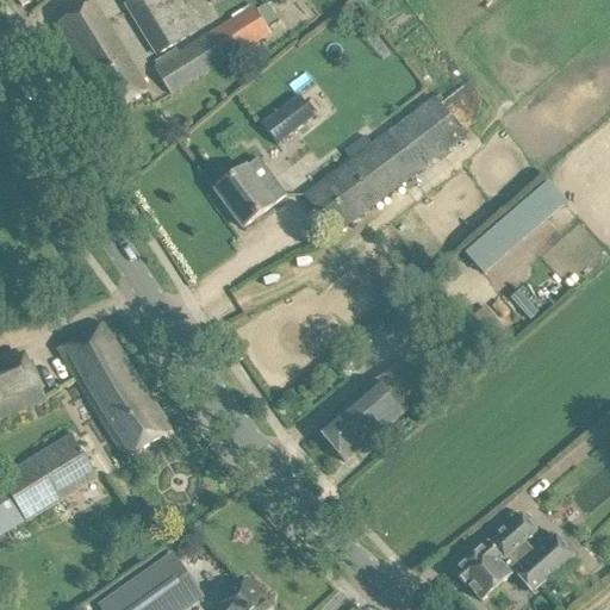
[(132,0),(123,6),(156,58),(199,31),(179,0),(132,0)]
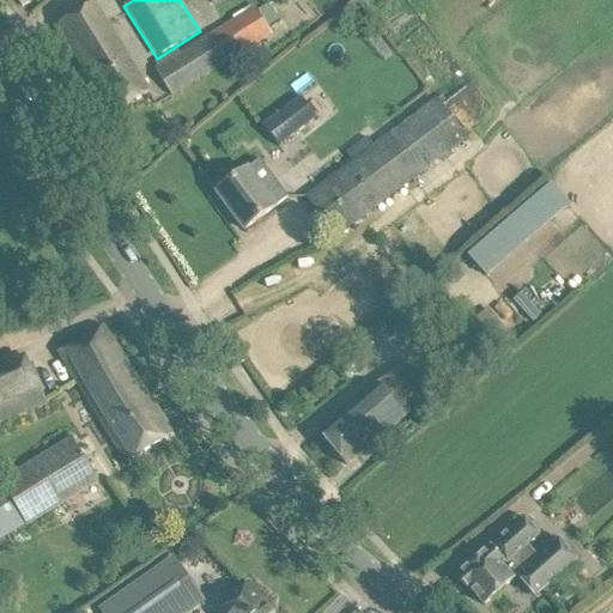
[(61,24),(117,113),(150,92),(93,2),(61,24)]
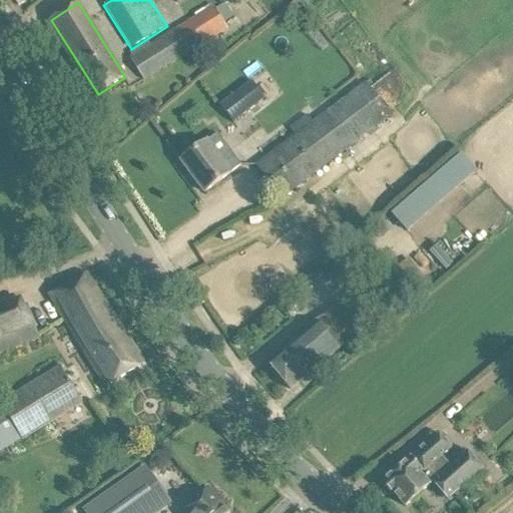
[(213,7),(208,11),(131,59),(143,79),(221,31),(226,27),(213,7)]
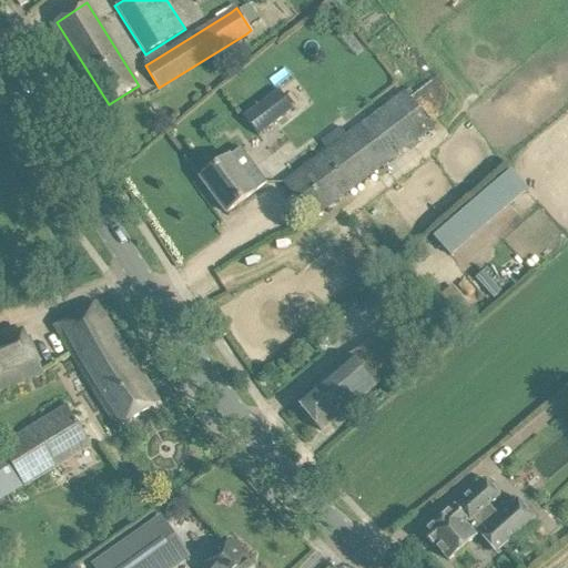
[(244,117),(257,134),(293,108),(279,89),(244,117)]
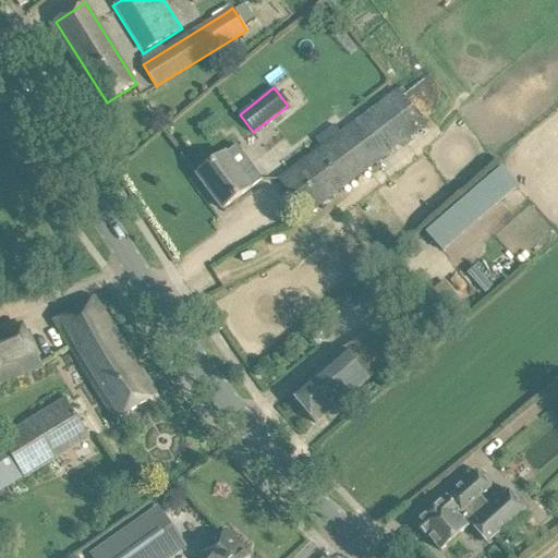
[(277,180),(305,216),(425,124),(398,88),(277,180)]
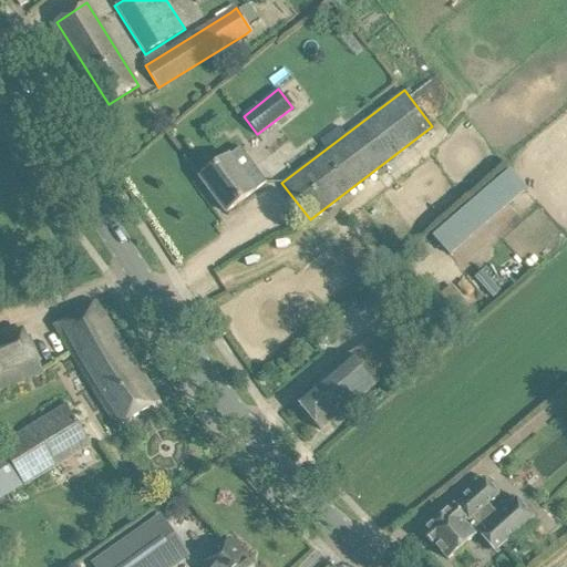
[(240,147),(199,178),(226,213),(266,183),(240,147)]
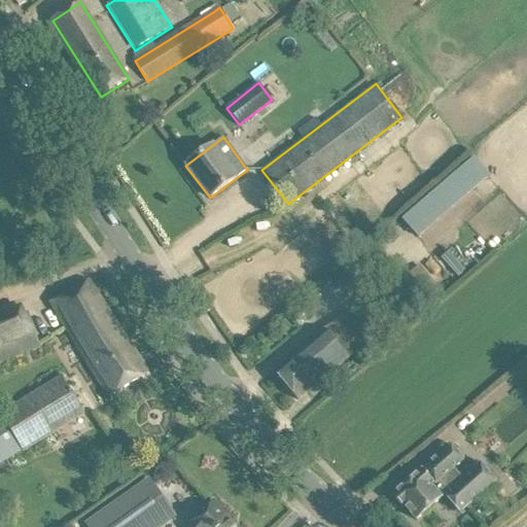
[(458,171),(401,219),(415,236),(471,187),(458,171)]
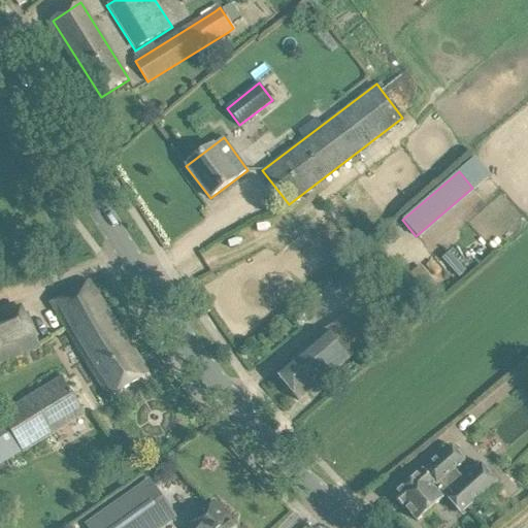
[(360,315),(382,341),(442,292),(420,265),(360,315)]
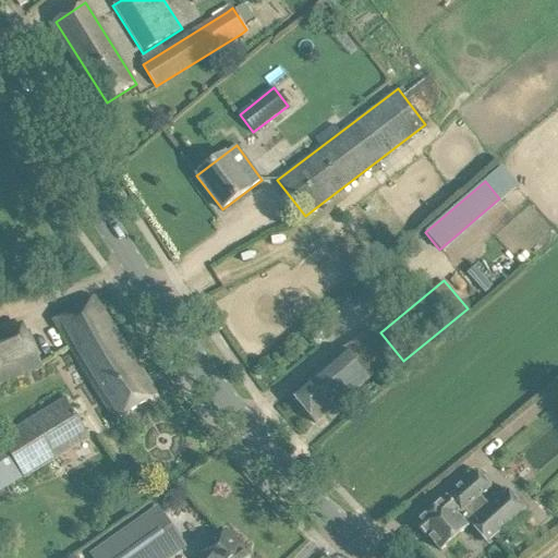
[(91,311),(60,329),(55,319),(53,320),(116,421),(158,395),(95,298),(86,303),(91,311)]
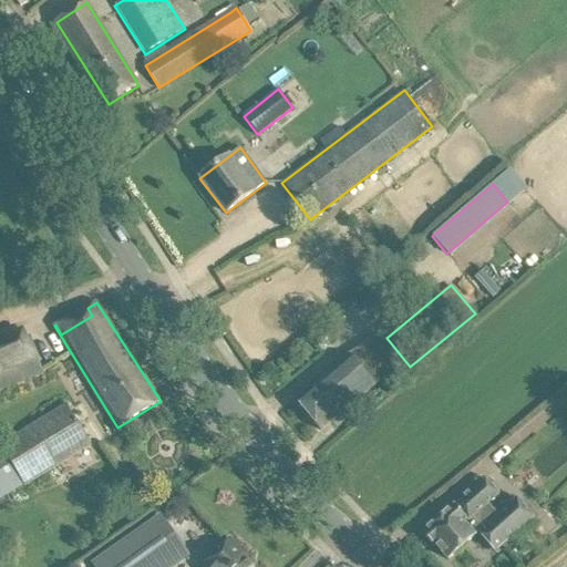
[(14,328),(0,333),(0,390),(43,374),(38,358),(29,338),(20,341),(14,328)]
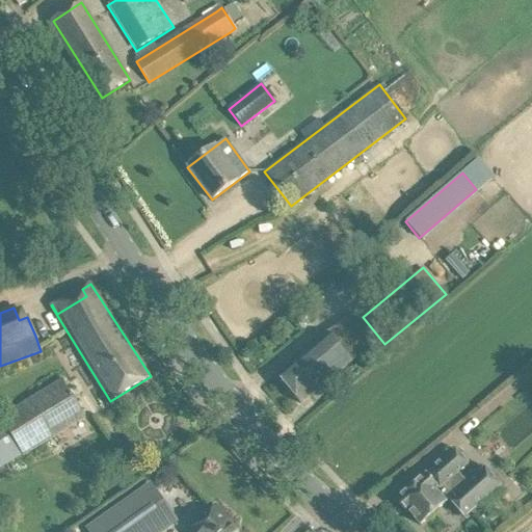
[(276,375),(300,404),(351,362),(327,333),(276,375)]
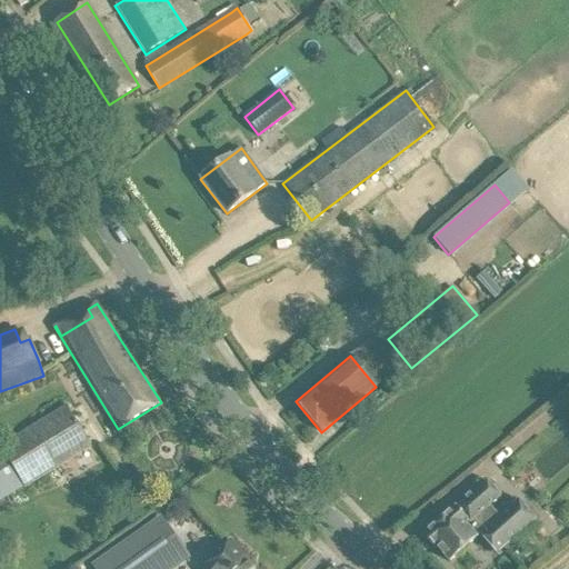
[(0,446),(0,500),(23,487),(25,487),(91,446),(67,405),(0,446)]
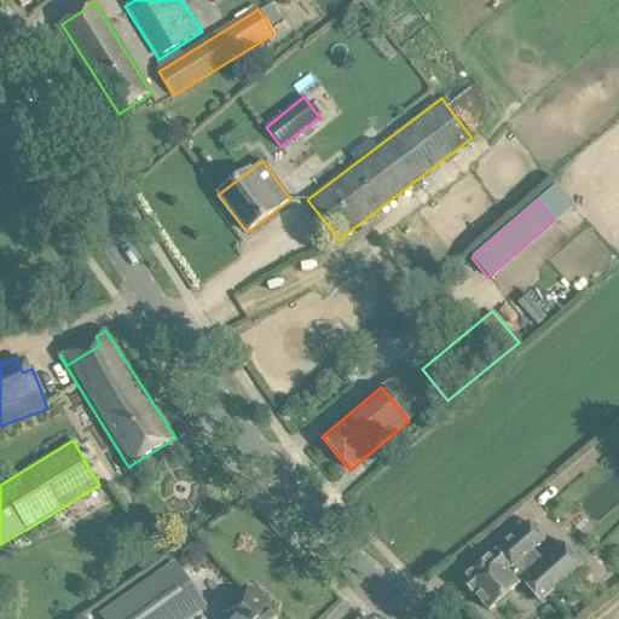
[(473,596),(475,595),(490,611),(522,582),(541,602),(583,565),(565,544),(543,562),(533,551),(545,541),(530,524),(462,584),(473,596)]
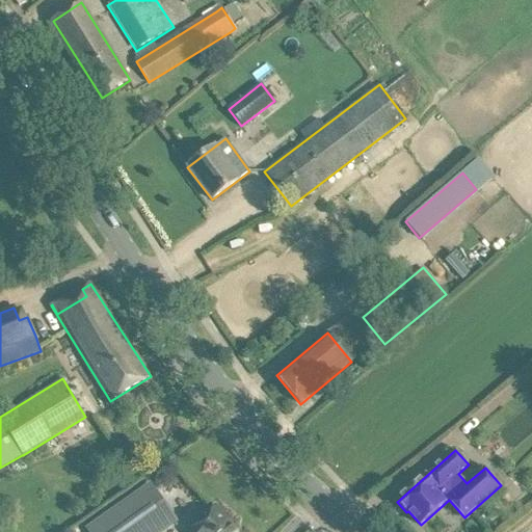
[(161,531),(177,522),(151,485),(87,530),(88,531),(161,531)]
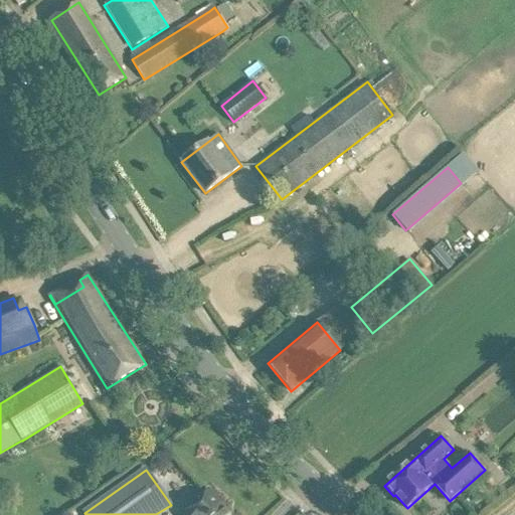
[(230,514),(210,493),(186,514),(230,514)]
